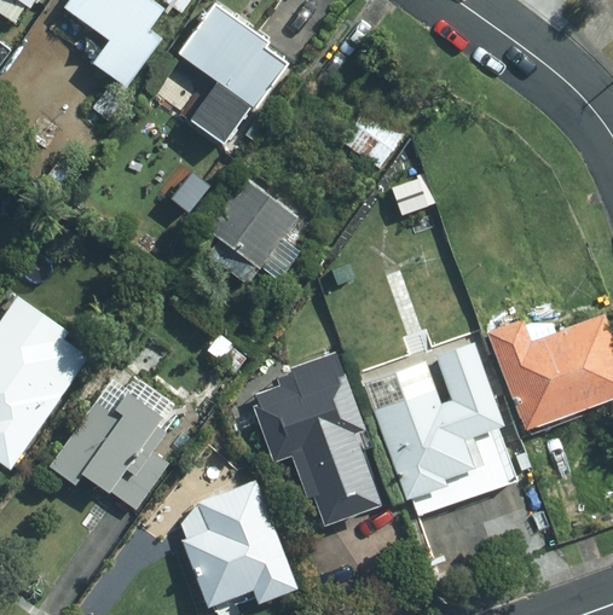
[(63,0),(61,3),(110,41),(94,62),(125,85),(160,38),(146,28),(161,9),(149,0),(63,0)]
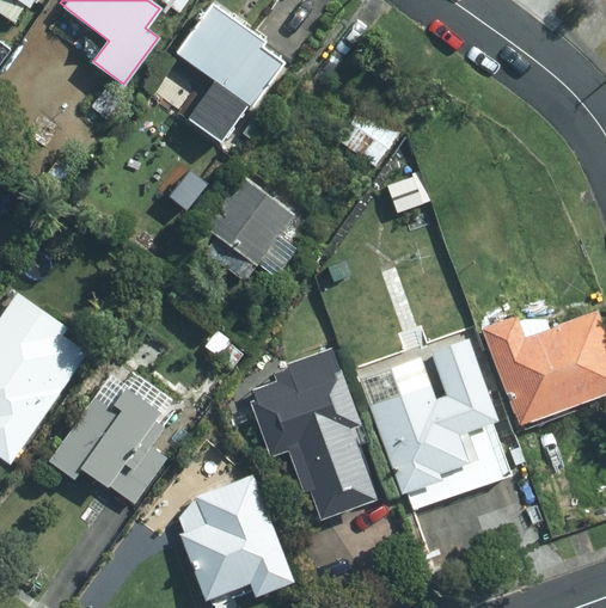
[(164,0),(183,13),(191,0),(164,0)]
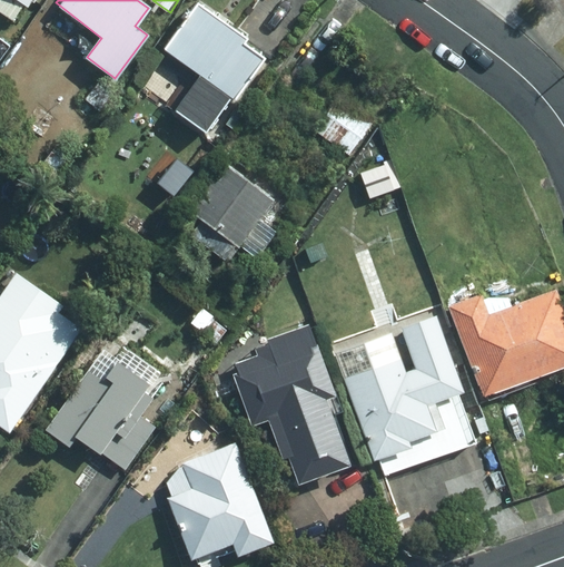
[(234,99),(263,59),(243,45),(246,39),(198,5),(166,50),(195,70),(169,108),(205,133),(230,97),(234,99)]
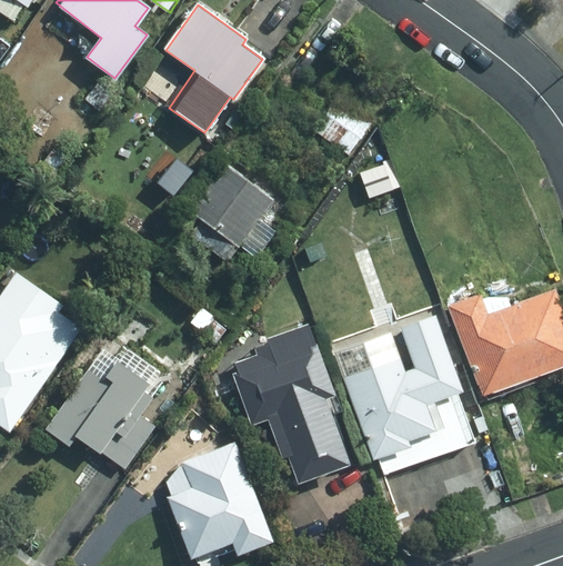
[(374,120),(341,98),(317,132),(350,155),(374,120)]
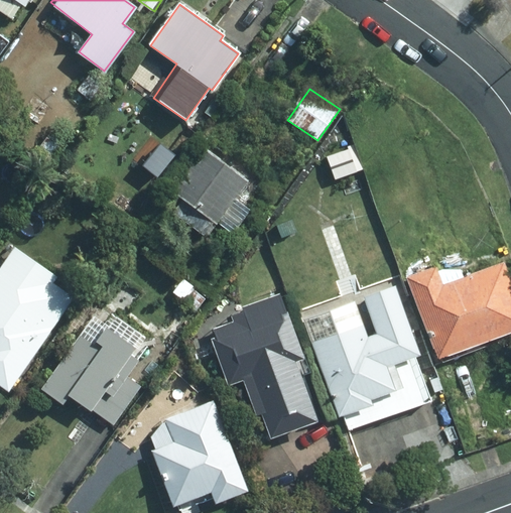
[(247,180),(201,147),(170,188),(181,197),(171,211),(207,237),(247,180)]
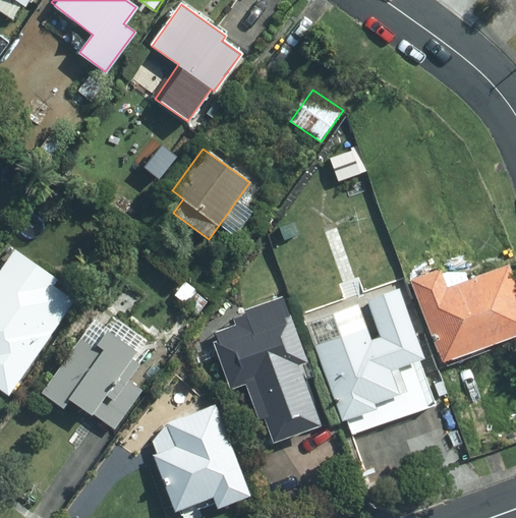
[(354,155),(328,163),(336,188),(362,180),(354,155)]
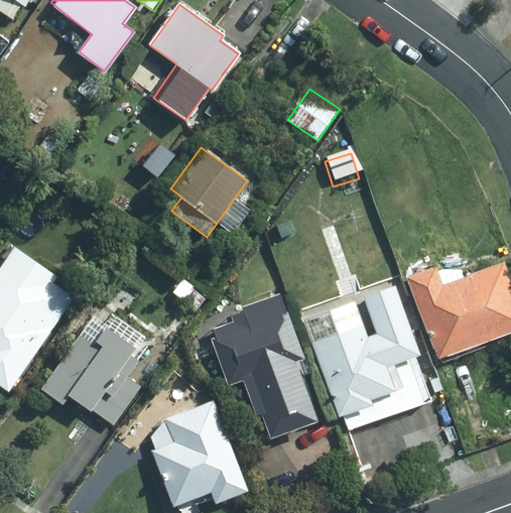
[(139,196),(130,189),(124,199),(132,205),(139,196)]
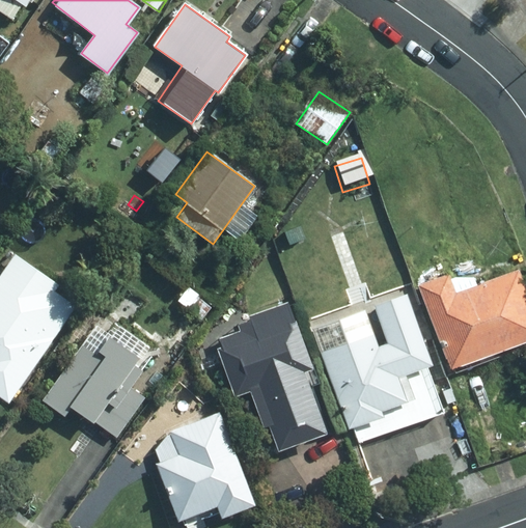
[(377,202),(370,204),(375,218),(381,215),(377,202)]
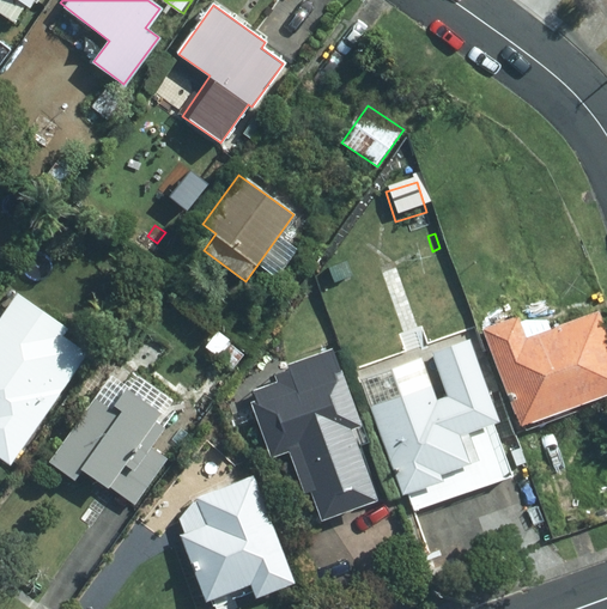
[(176,272),(169,281),(187,294),(194,285),(176,272)]
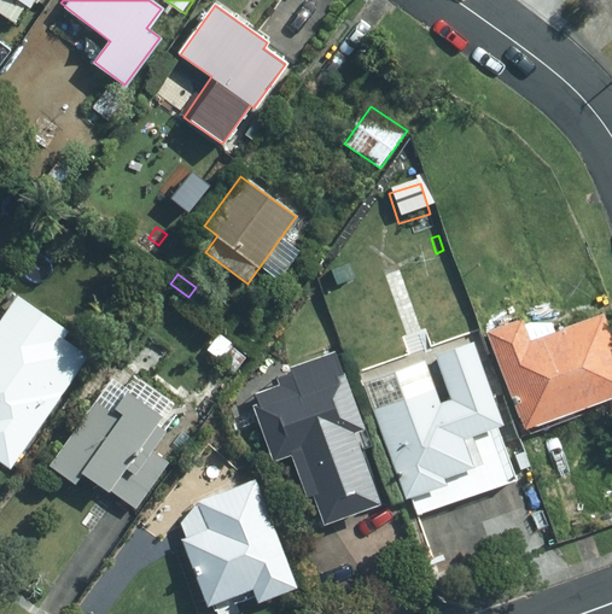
[(0,460),(7,466),(86,357),(60,339),(66,332),(18,298),(0,323),(0,460)]
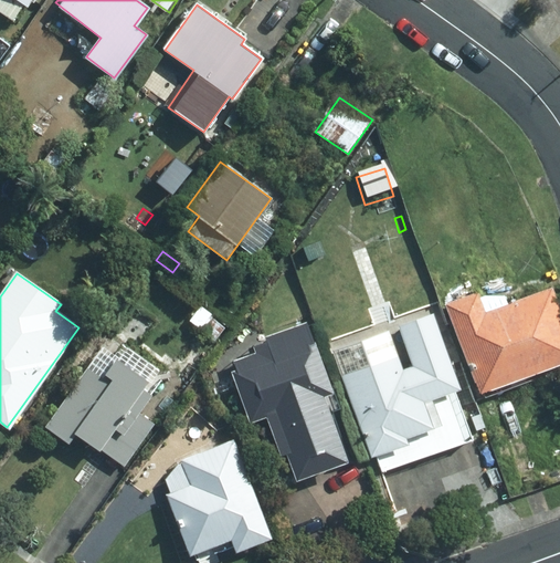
[(421,291),(413,293),(418,306),(425,303),(421,291)]
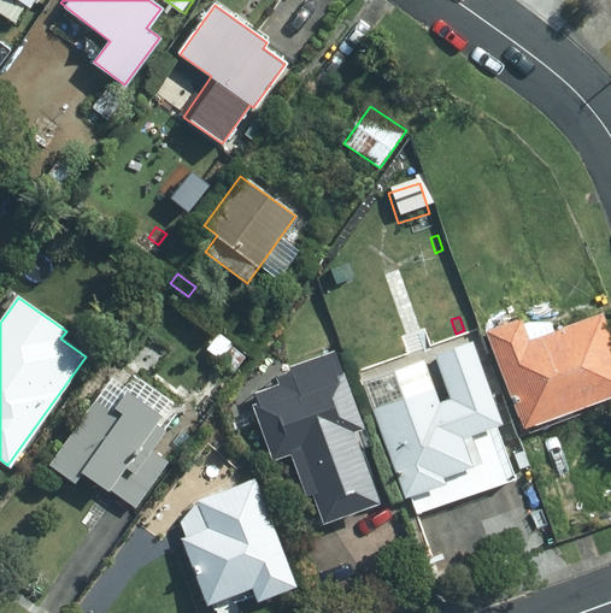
[(483,339),(517,436),(610,402),(610,351),(599,319),(527,346),(520,325),(483,339)]
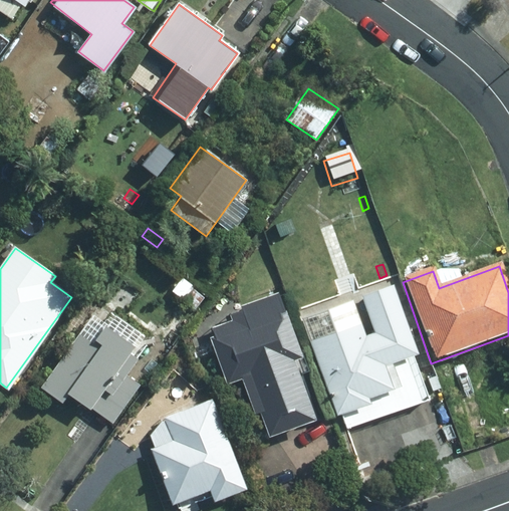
[(151,300),(130,282),(110,303),(132,321),(151,300)]
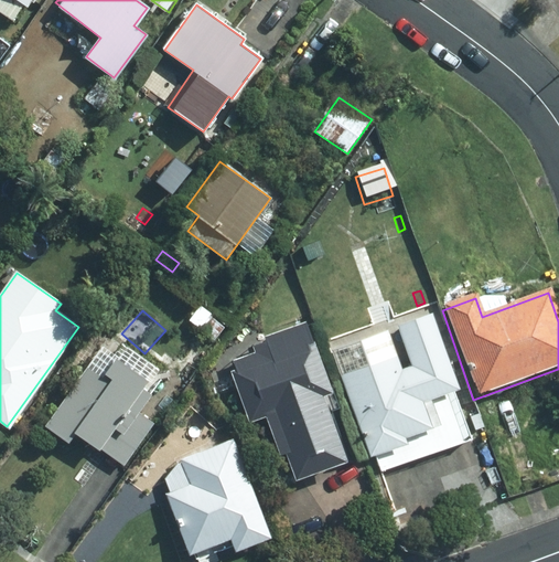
[(343,460),(321,398),(331,394),(313,343),(311,343),(305,324),(265,338),(256,354),(235,361),(238,371),(233,373),(249,421),(266,415),(279,455),(286,453),(294,476),(343,460)]
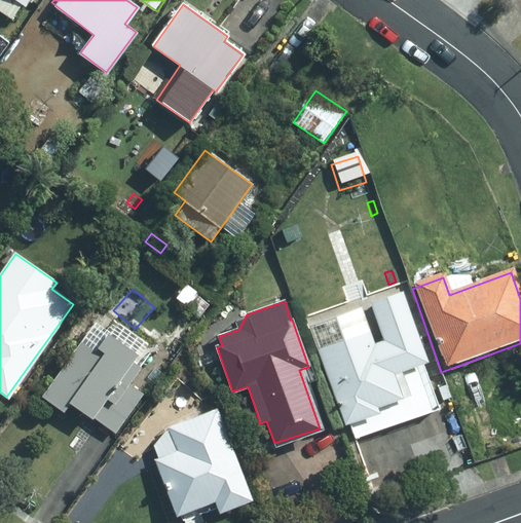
[(358,438),(442,410),(407,305),(378,314),(387,343),(373,347),(369,336),(325,350),(329,364),(326,364),(345,423),(352,421),(358,438)]
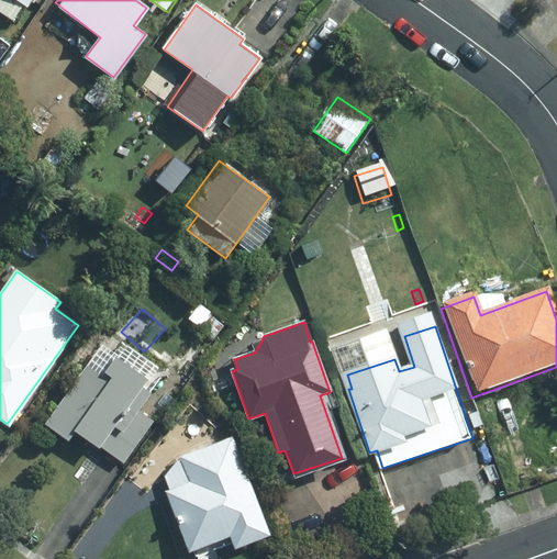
[(89,367),(46,424),(69,442),(78,429),(124,464),(153,422),(137,412),(151,394),(142,387),(146,380),(117,358),(102,377),(89,367)]
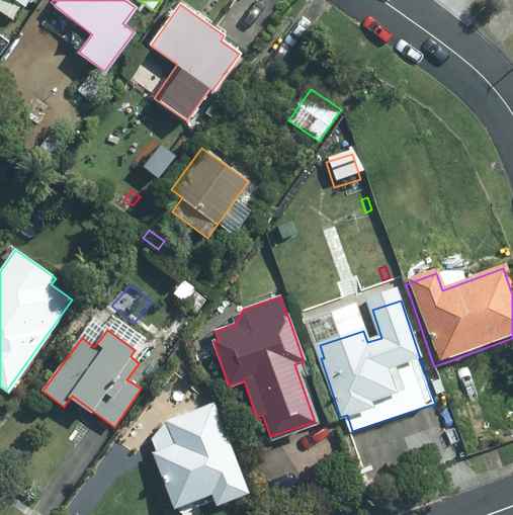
[(247,492),(215,405),(168,422),(176,445),(154,453),(173,507),(211,493),(216,504),(247,492)]
